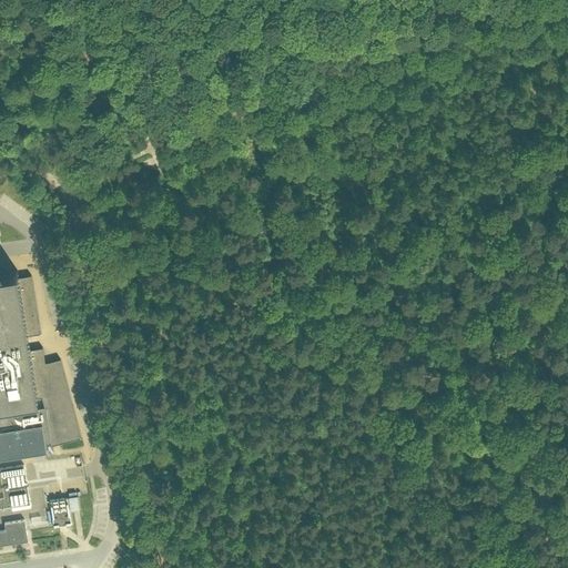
[(0,194),(6,199),(13,186),(3,179),(0,183),(0,194)]
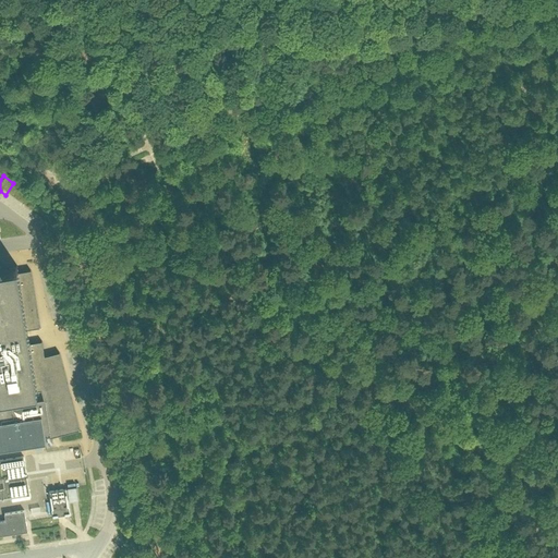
[(25,213),(34,204),(25,195),(15,204),(25,213)]
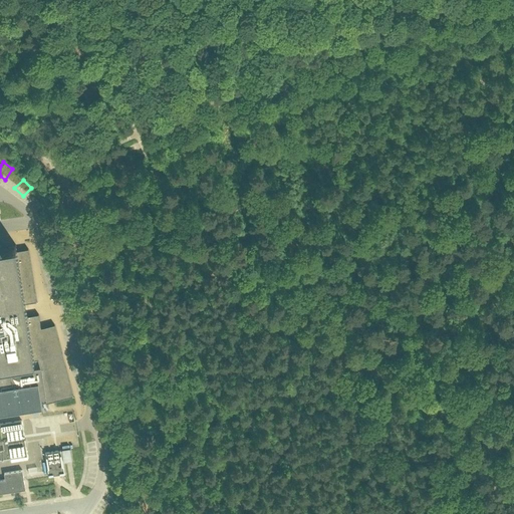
[(17,251),(17,250),(16,245),(0,247),(0,415),(42,409),(41,404),(54,401),(73,396),(54,324),(41,328),(39,314),(27,316),(26,313),(25,303),(37,301),(28,249),(17,251)]
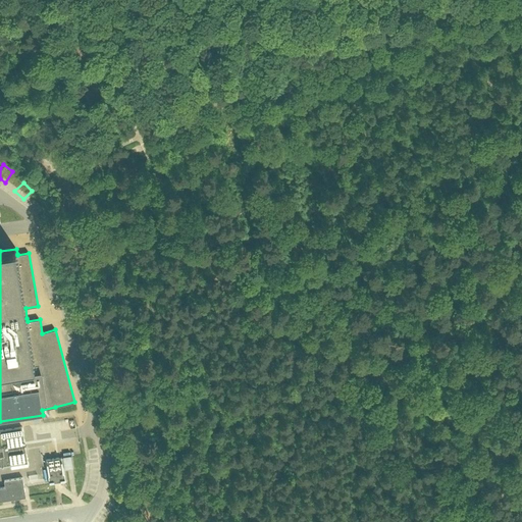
[(21,426),(0,429),(0,501),(25,497),(22,477),(4,480),(5,486),(0,486),(0,466),(28,462),(21,426)]
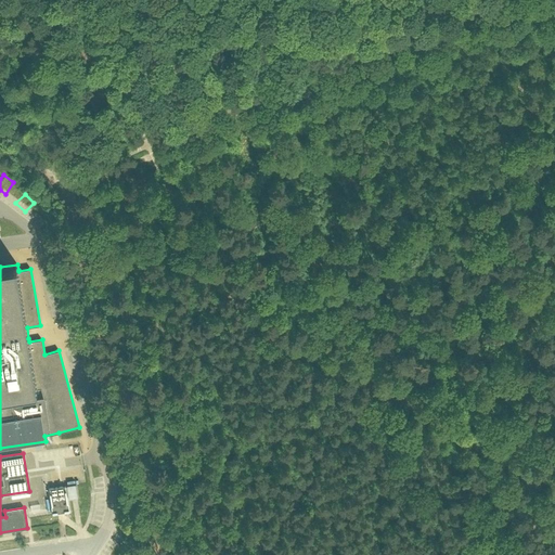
[(69,499),(78,498),(76,485),(67,486),(69,499)]
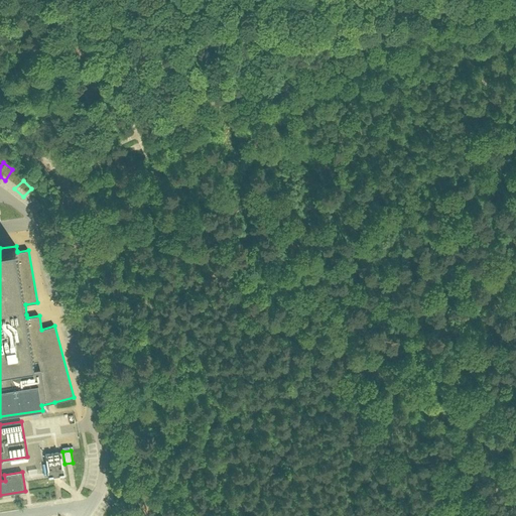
[(49,478),(53,478),(65,476),(63,464),(61,452),(45,455),(49,478)]
